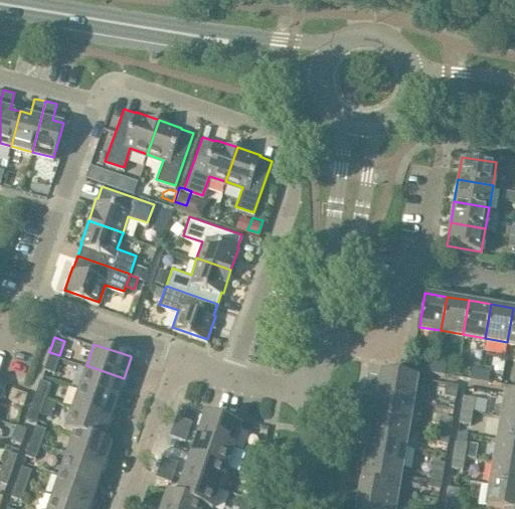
[(53,371),(59,355),(49,352),(43,367),(53,371)]
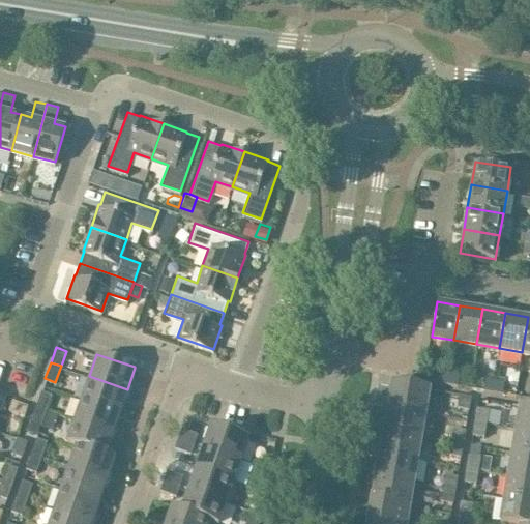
[(446,381),(448,369),(438,368),(436,379),(446,381)]
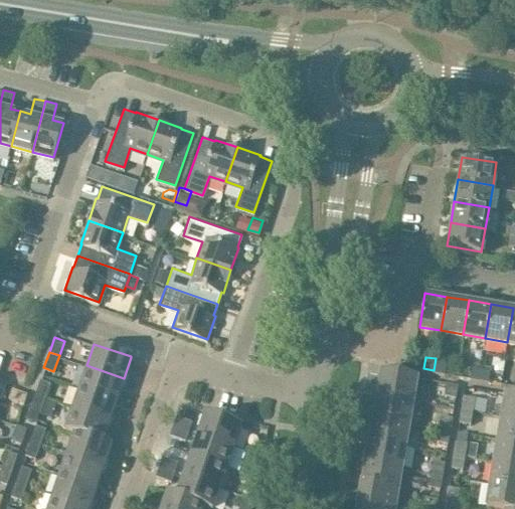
[(444,371),(446,360),(436,358),(434,370),(444,371)]
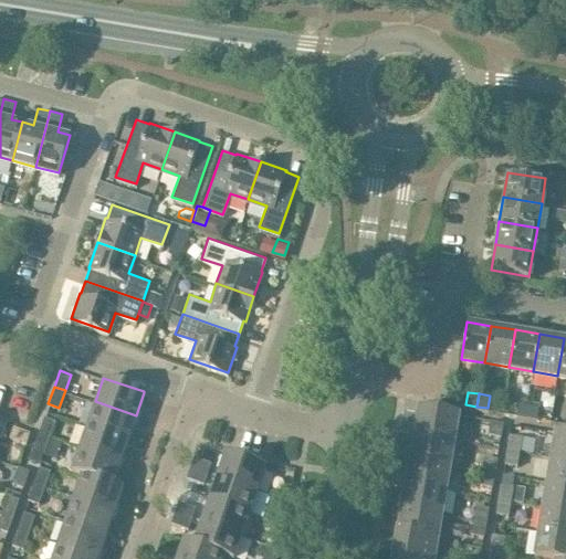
[(525,414),(527,402),(517,400),(515,413),(525,414)]
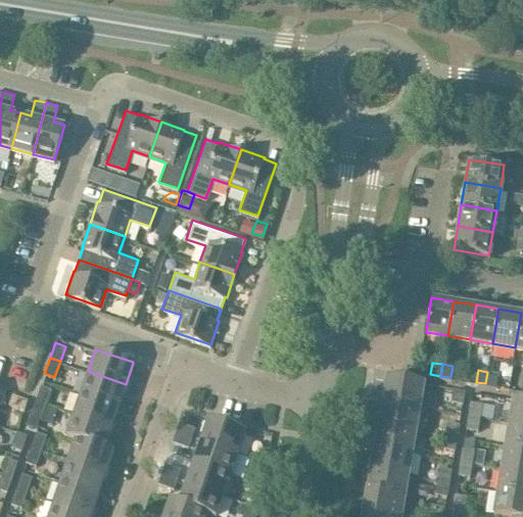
[(117,406),(126,384),(88,371),(81,392),(117,406)]
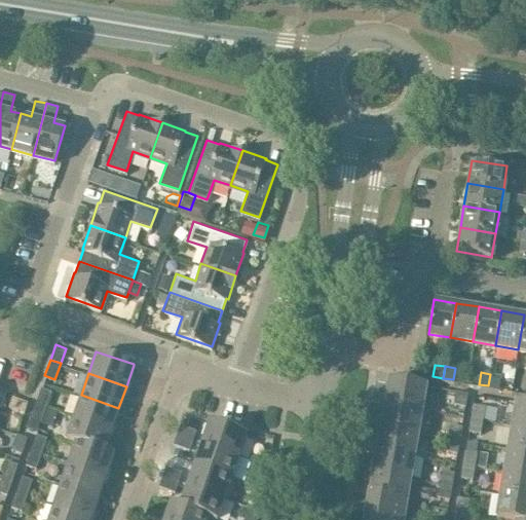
[(497,387),(499,375),(490,374),(488,385),(497,387)]
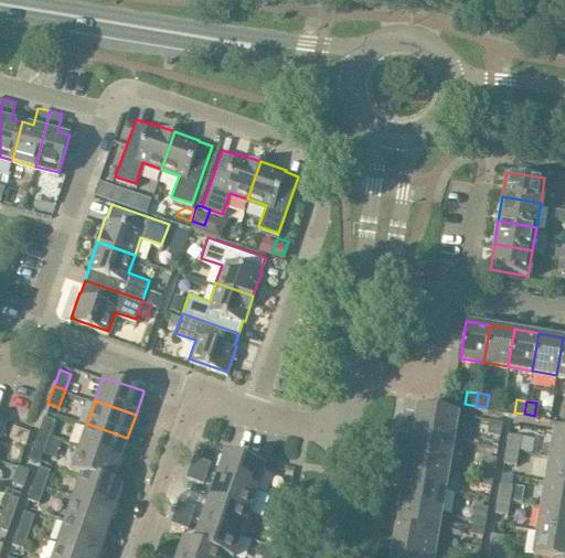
[(454,437),(458,411),(458,410),(417,404),(413,429),(454,437)]
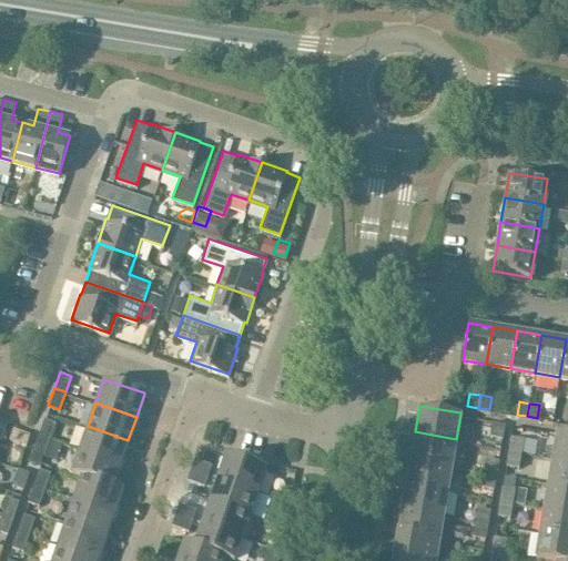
[(49,438),(56,420),(44,417),(38,434),(49,438)]
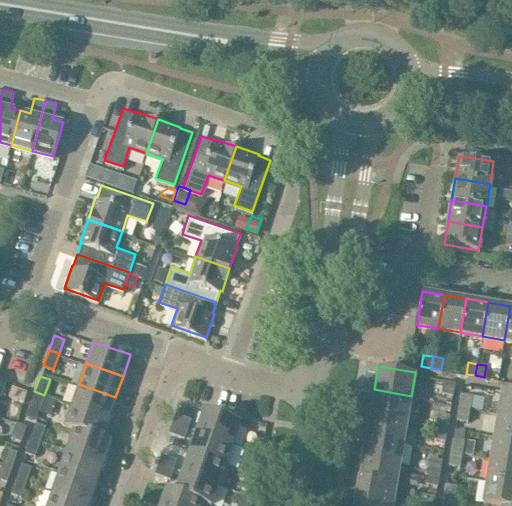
[(453,392),(455,380),(455,379),(443,377),(441,390),(453,392)]
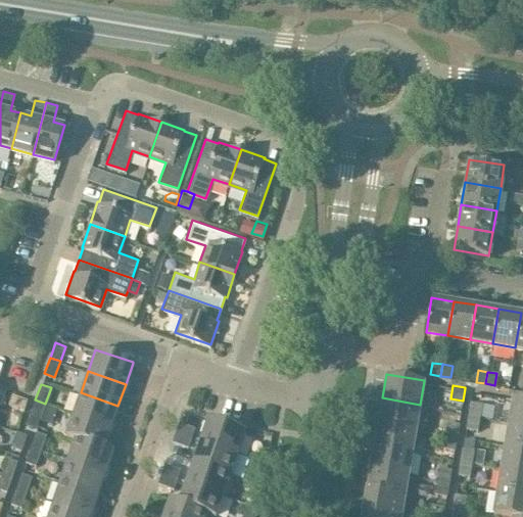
[(24,409),(28,398),(12,392),(8,403),(24,409)]
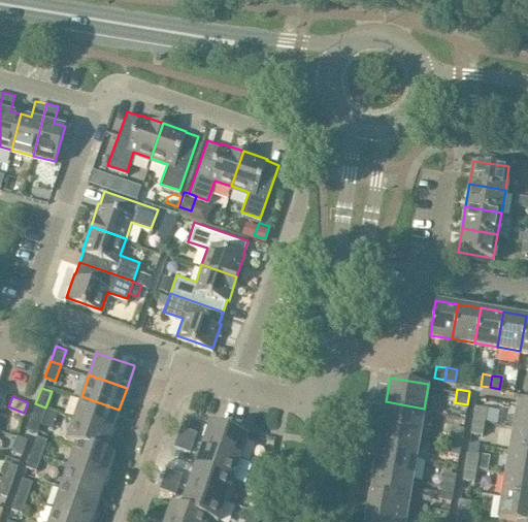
[(111,430),(119,410),(81,396),(74,418),(111,430)]
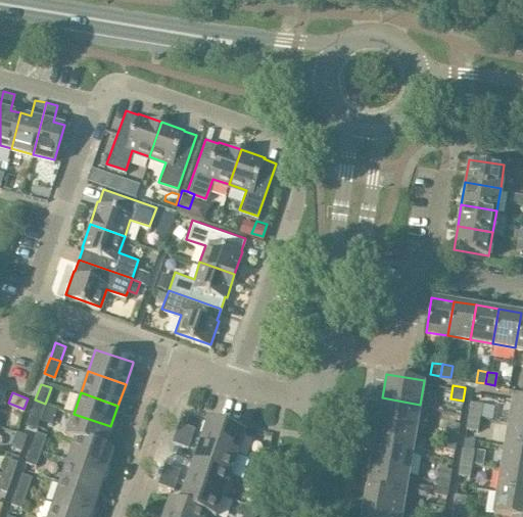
[(522,422),(522,397),(513,395),(509,420),(522,422)]
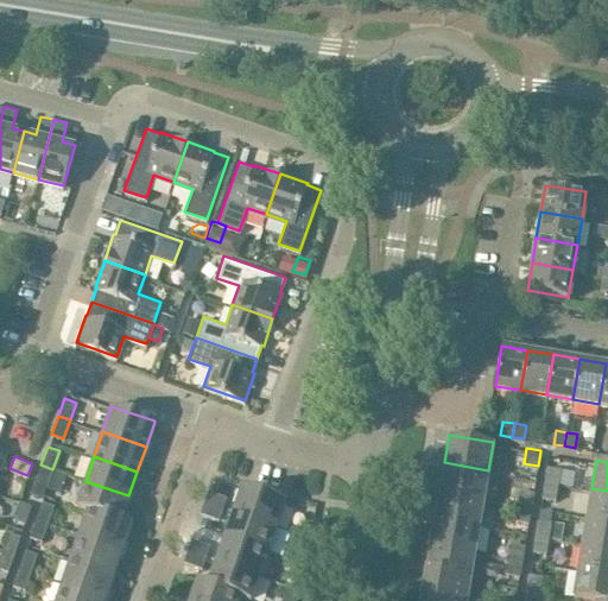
[(483,497),(488,470),(444,462),(439,488),(483,497)]
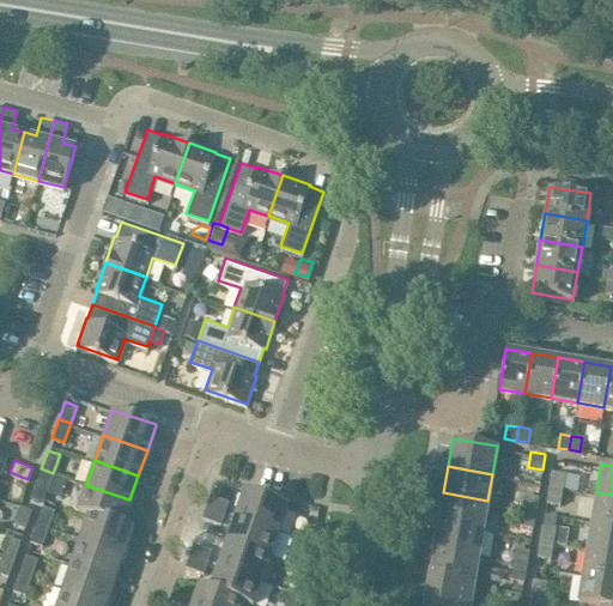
[(44,497),(53,473),(41,468),(32,494),(44,497)]
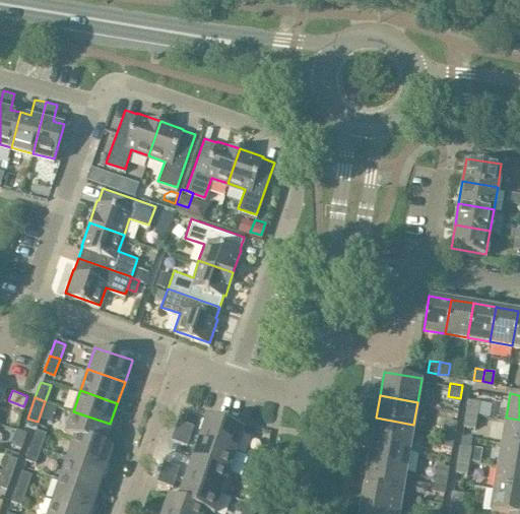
[(477,412),(480,399),(468,397),(466,410),(477,412)]
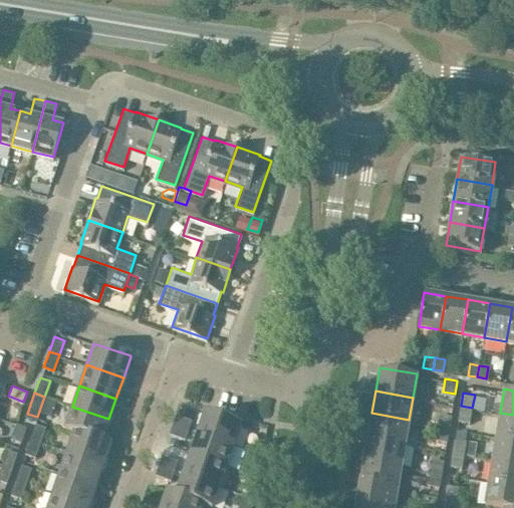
[(470,420),(472,408),(461,406),(458,418),(470,420)]
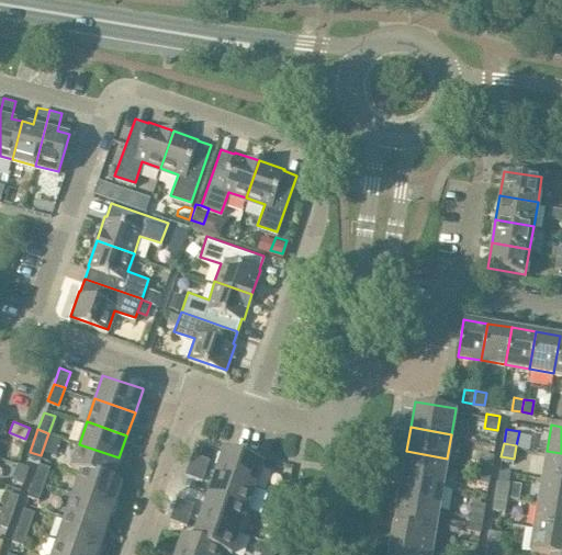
[(111,479),(112,478),(119,457),(79,444),(70,467),(80,471),(81,469),(111,479)]
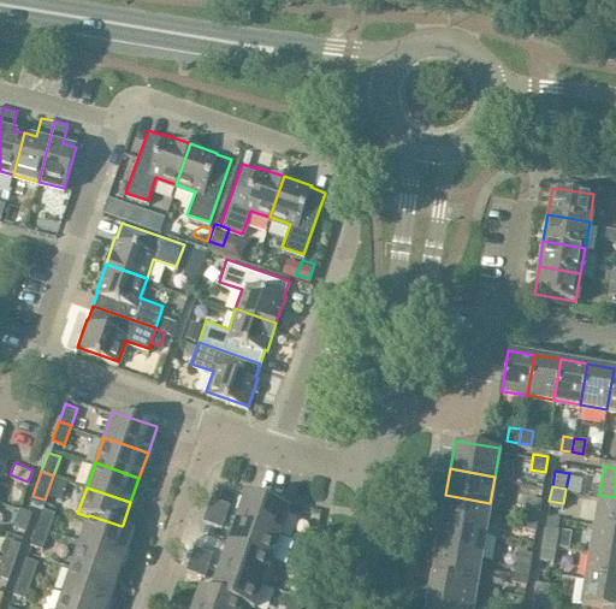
[(280,533),(289,507),(246,491),(236,519),(280,533)]
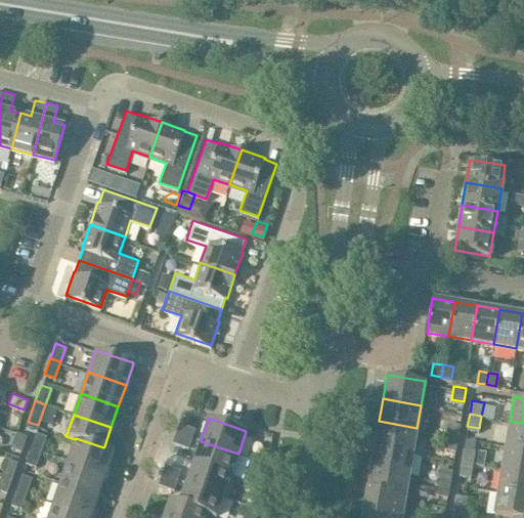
[(457,435),(460,422),(447,420),(445,433),(457,435)]
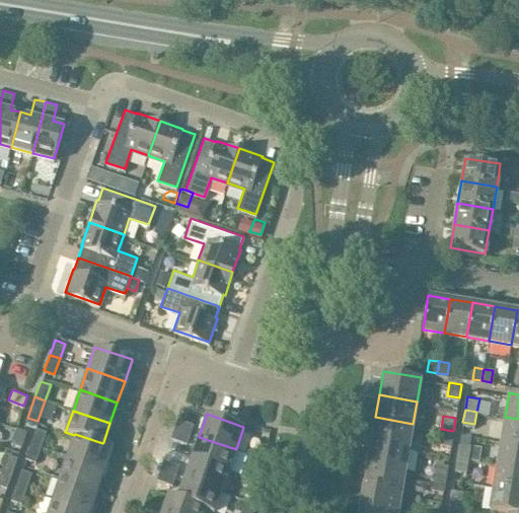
[(409,447),(413,424),(375,417),(371,440),(409,447)]
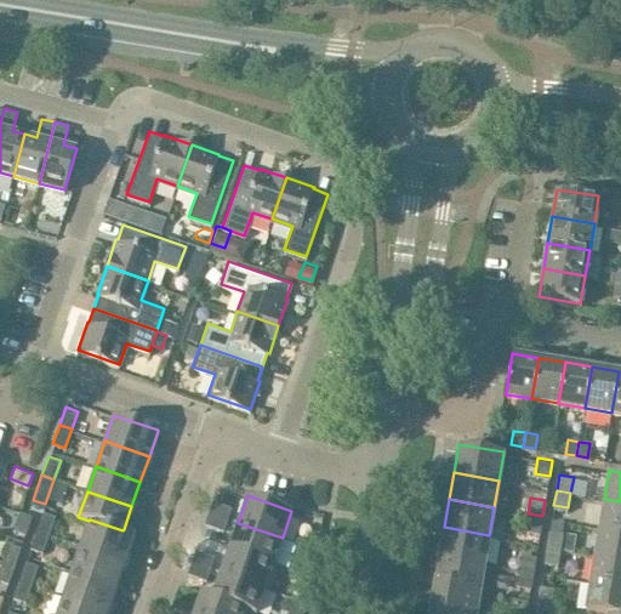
[(620,529),(620,501),(604,499),(599,526),(620,529)]
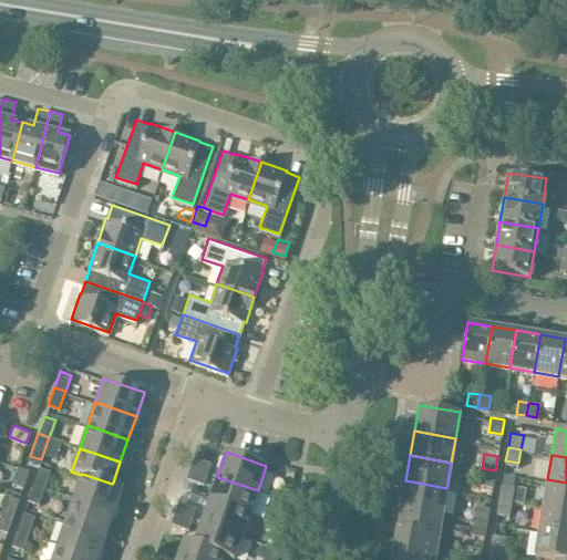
[(206,473),(210,460),(194,456),(189,467),(206,473)]
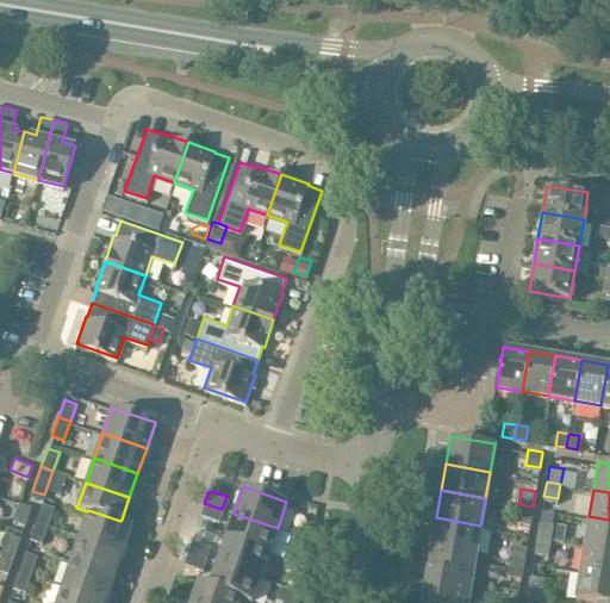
[(24,523),(30,505),(18,501),(12,518),(24,523)]
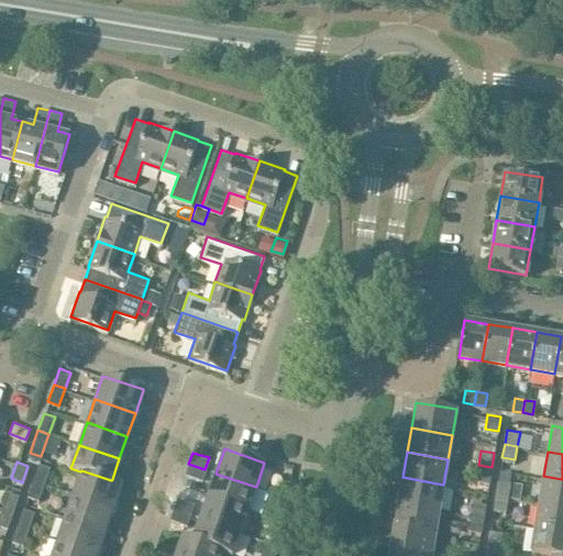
[(44,481),(50,466),(39,463),(33,478),(44,481)]
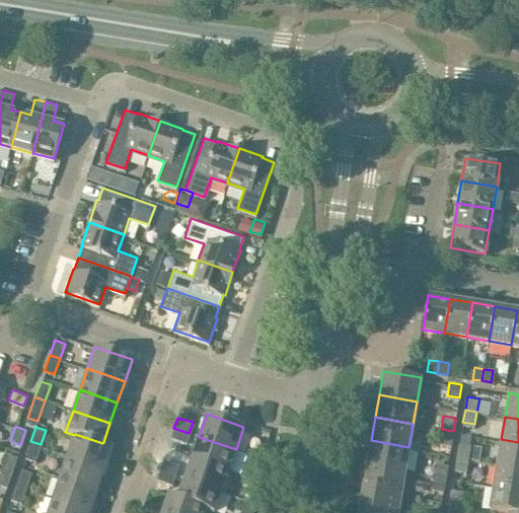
[(187,442),(189,433),(173,428),(170,437),(187,442)]
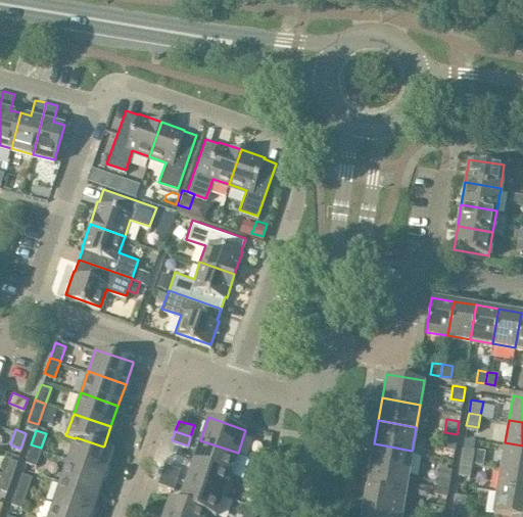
[(454,447),(457,434),(444,432),(442,444),(454,447)]
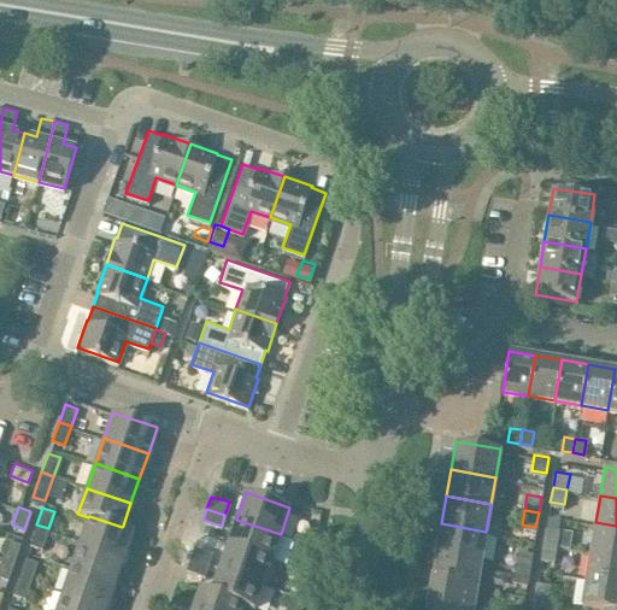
[(124,555),(134,529),(123,526),(122,527),(89,516),(88,517),(81,540),(124,555)]
